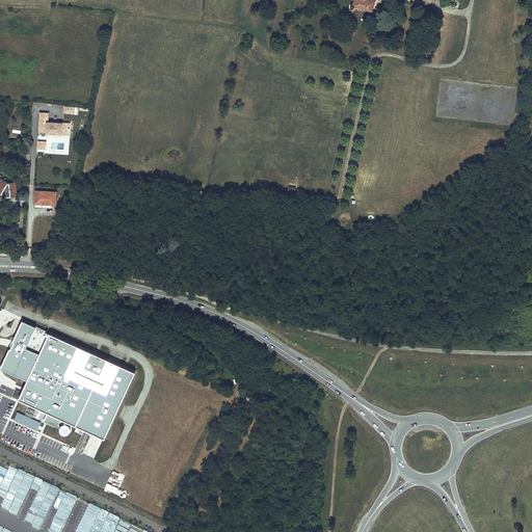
[(353,0),(352,5),(350,4),(350,7),(353,8),(354,6),(372,11),(375,0),(353,0)]
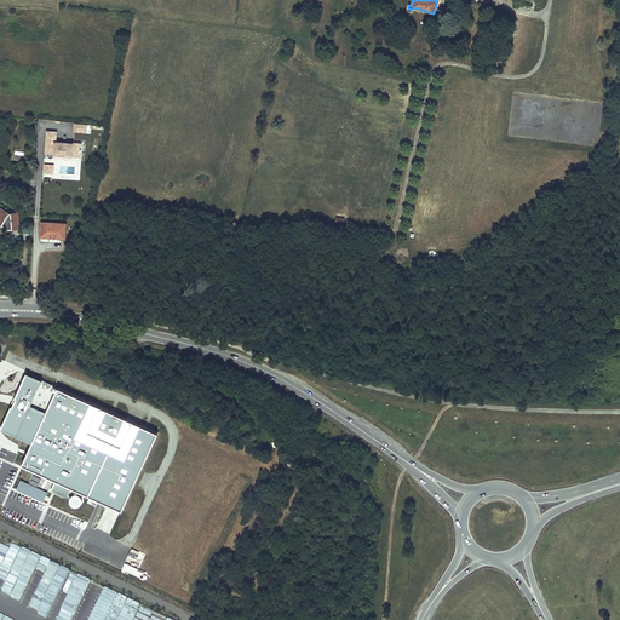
[(87,133),(87,124),(74,122),(74,132),(87,133)]
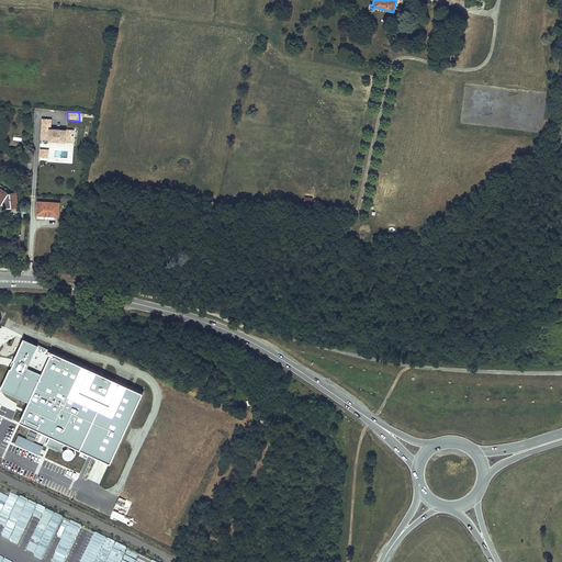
[(49,143),(72,145),(72,130),(51,128),(51,119),(43,119),(41,138),(49,138),(49,143)]
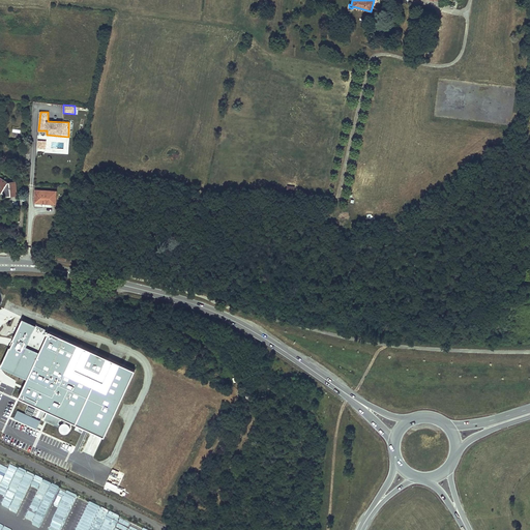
[(8,181),(0,176),(0,190),(1,193),(2,192),(5,194),(5,196),(17,195),(16,181),(8,181)]
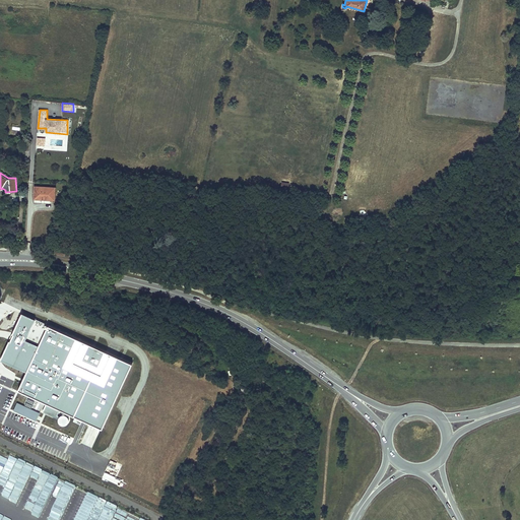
[(55,187),(35,186),(35,197),(45,198),(45,199),(55,199),(55,187)]
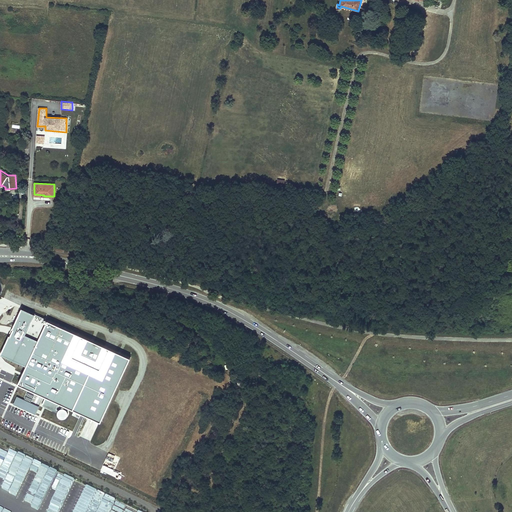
[(131,358),(21,308),(0,354),(27,366),(19,383),(102,421),(131,358)]
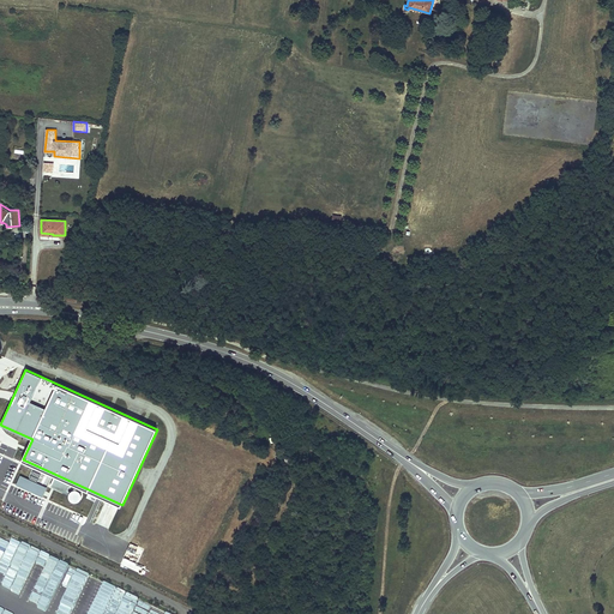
[(2,560),(11,564),(20,542),(12,539),(2,560)]
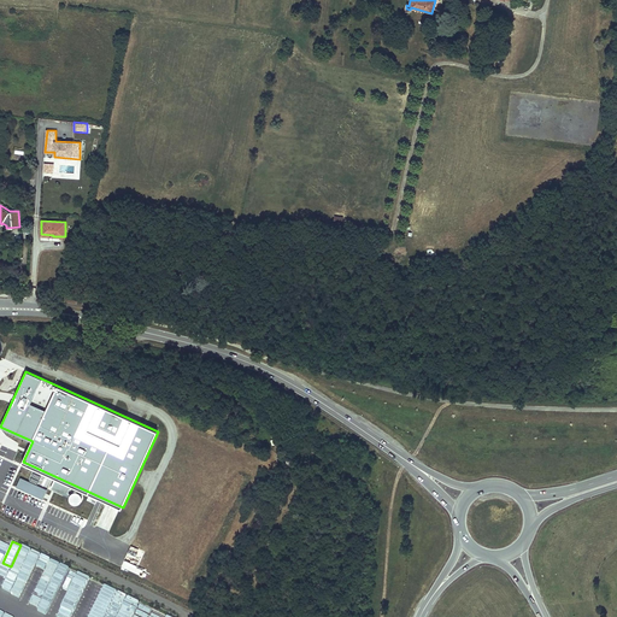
[(24,564),(30,547),(22,545),(16,560),(24,564)]
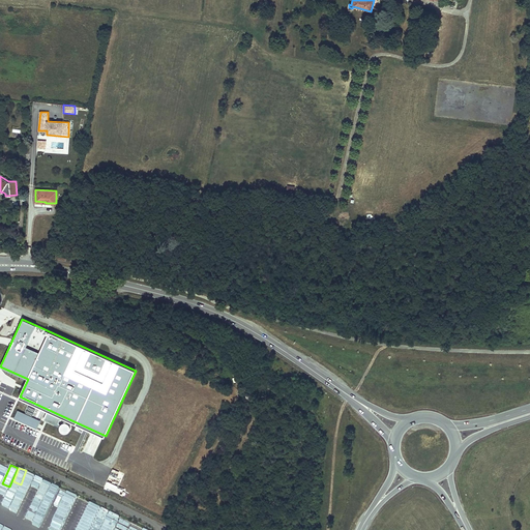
[(32,482),(34,475),(27,472),(24,479),(32,482)]
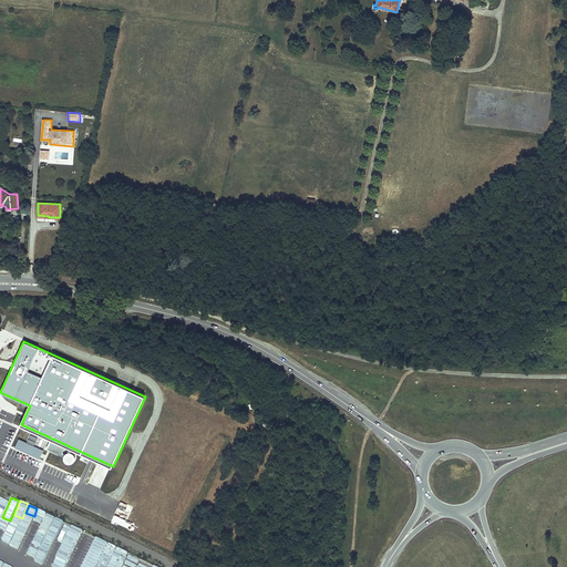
[(27,555),(35,558),(53,516),(45,513),(47,513),(38,509),(29,529),(37,532),(27,555)]
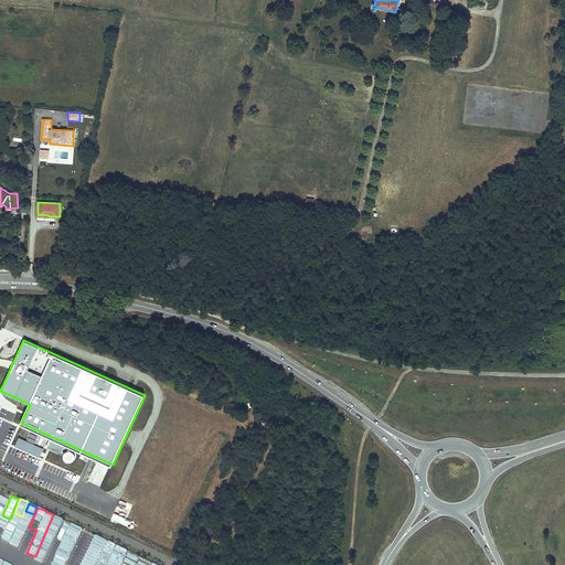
[(50,547),(63,520),(55,515),(42,544),(50,547)]
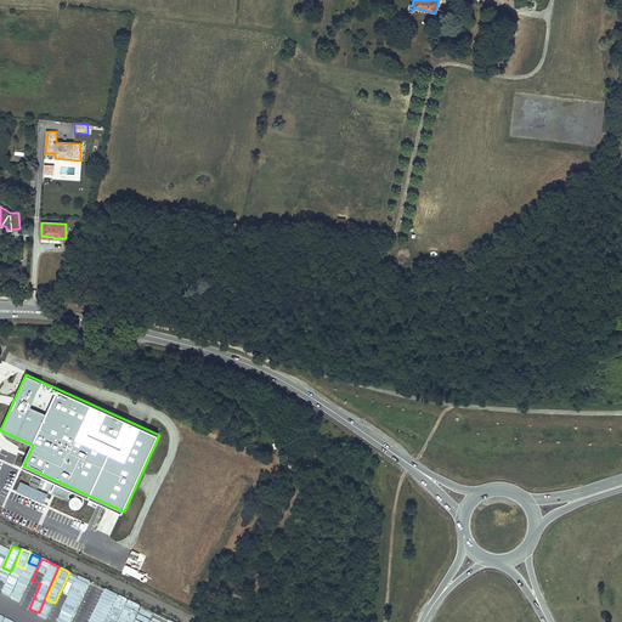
[(61,620),(66,621),(71,621),(80,599),(90,604),(99,586),(69,572),(55,608),(64,611),(61,620)]
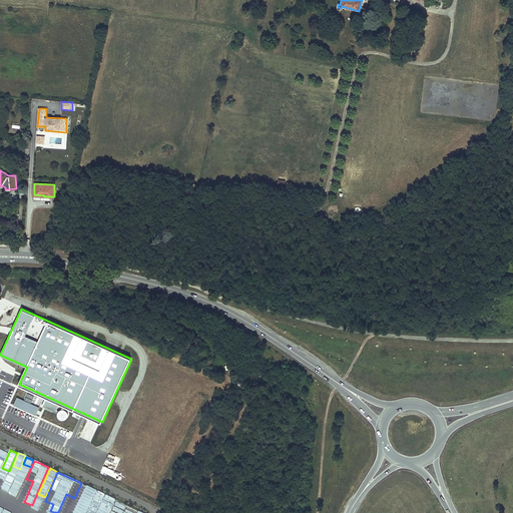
[(77,512),(89,487),(82,484),(70,510),(77,512)]
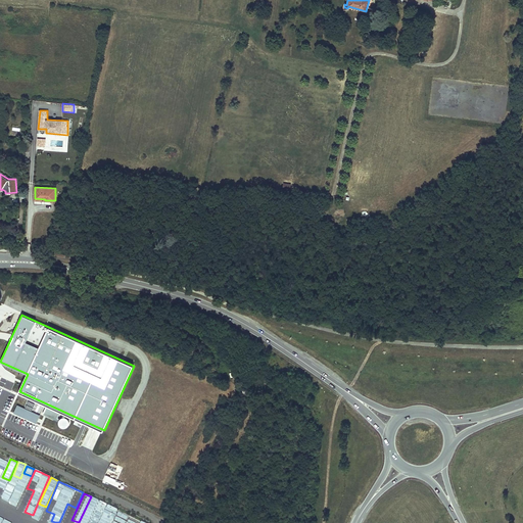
[(89,521),(99,501),(92,496),(82,517),(89,521)]
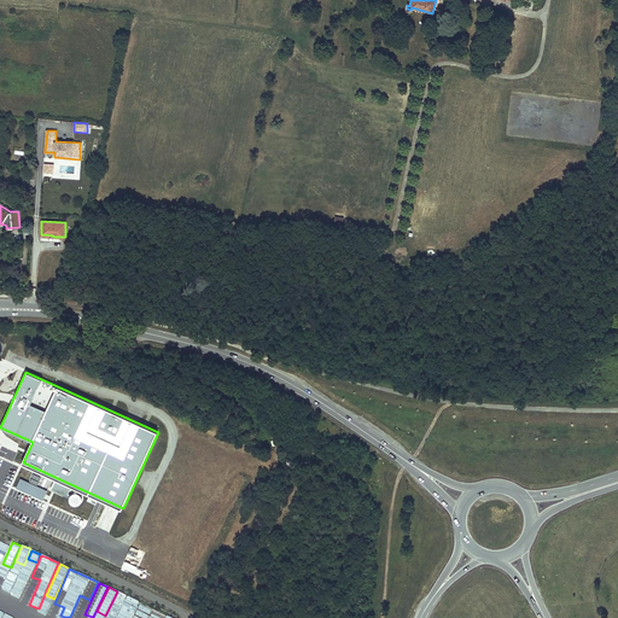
[(116,617),(127,595),(117,592),(105,617),(116,617)]
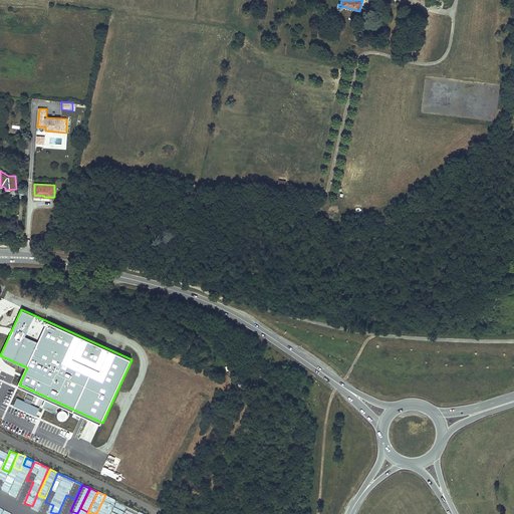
[(132,513),(133,511),(133,510),(130,509),(127,510),(126,513),(123,513),(127,505),(116,502),(119,501),(105,497),(102,506),(110,509),(111,509),(109,513),(132,513)]
